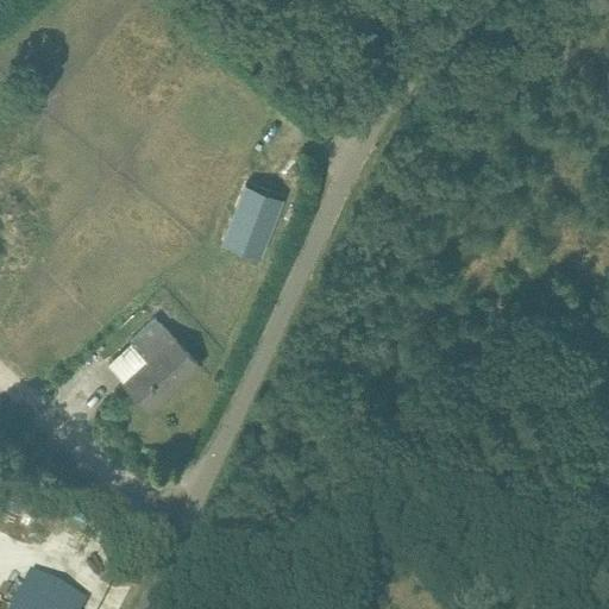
[(245,184),(223,240),(259,255),(281,199),(245,184)]
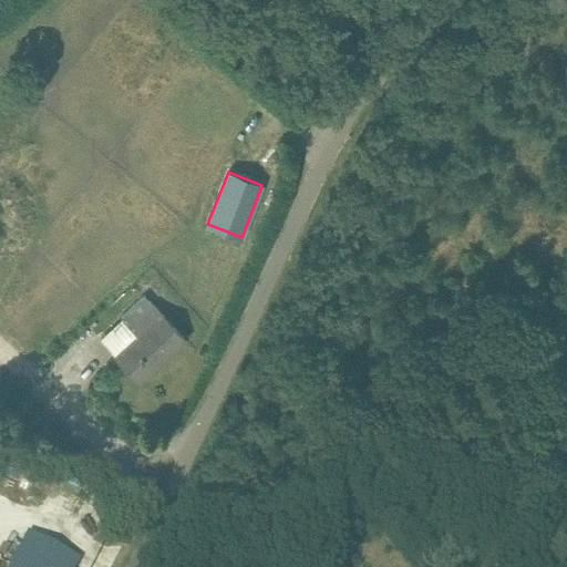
[(144,295),(121,316),(123,318),(100,338),(140,381),(185,339),(144,295)]
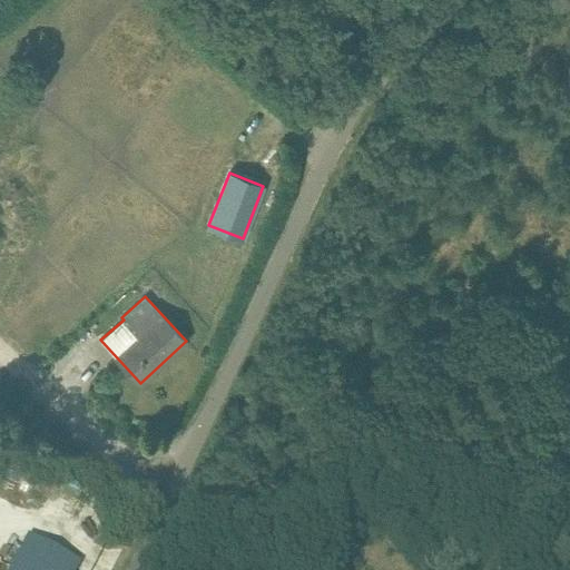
[(11,569),(74,569),(106,511),(57,485),(11,569)]
